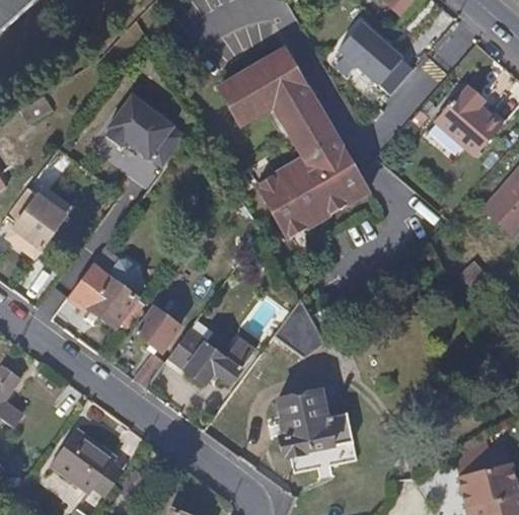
[(0,0),(0,28),(31,0),(0,0)]
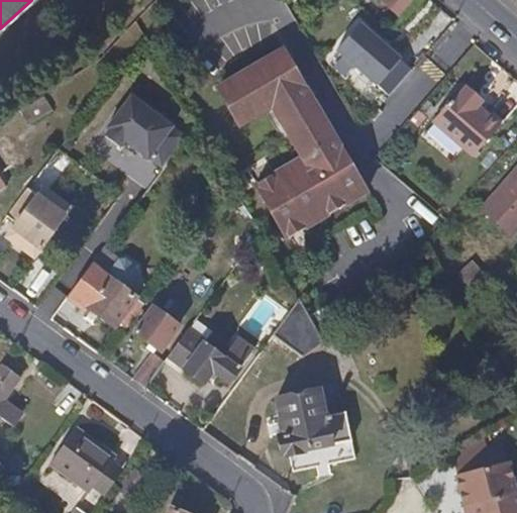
[(397,13),(408,0),(382,0),(397,13)]
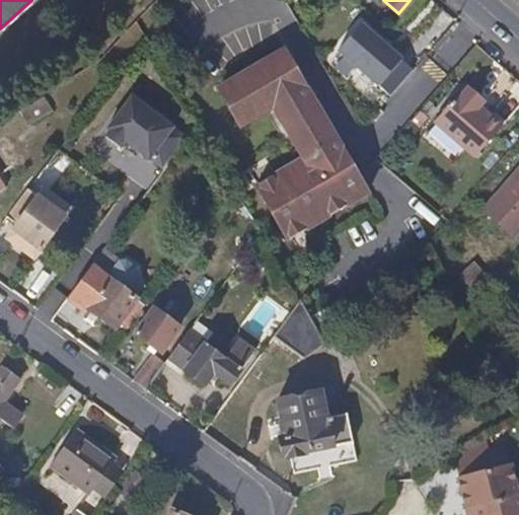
[(391,92),(413,61),(354,19),(331,51),(391,92)]
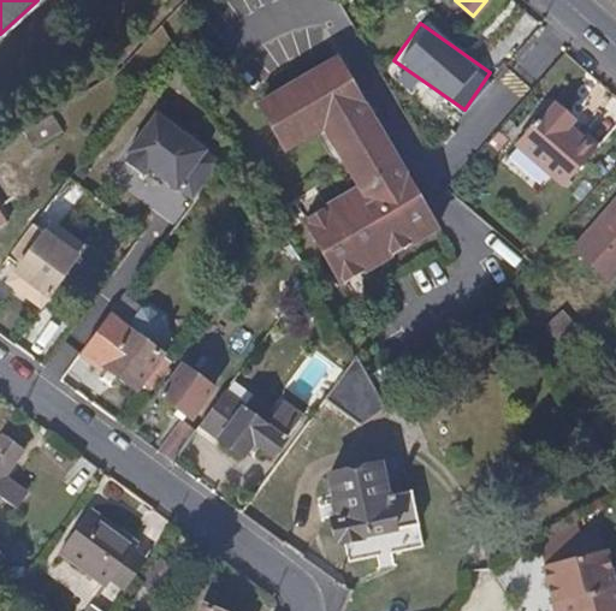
[(282,146),(317,126),(321,123),(357,187),(353,189),(303,218),(341,283),(433,227),(333,59),(255,102),(282,146)]
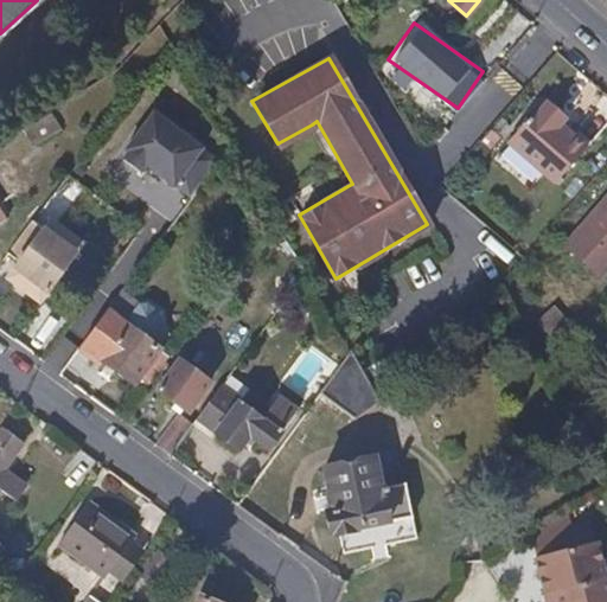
[(508,138),(544,167),(555,177),(587,140),(560,117),(562,115),(542,97),(508,138)]
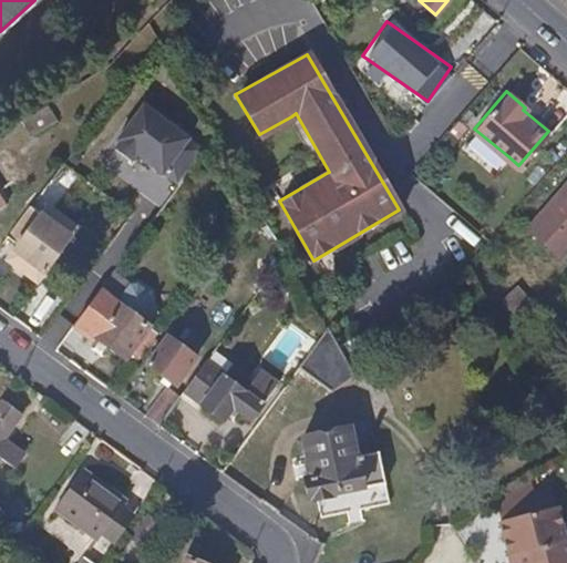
[(47,102),(21,118),(30,134),(57,118),(47,102)]
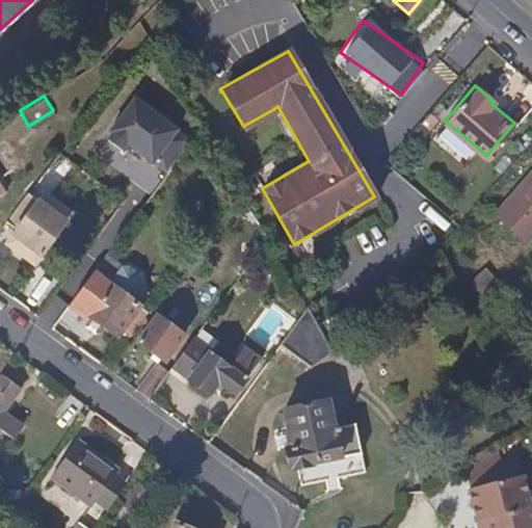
[(166,173),(189,141),(176,131),(177,130),(134,98),(108,130),(112,133),(107,138),(122,150),(127,144),(152,164),(153,162),(166,173)]
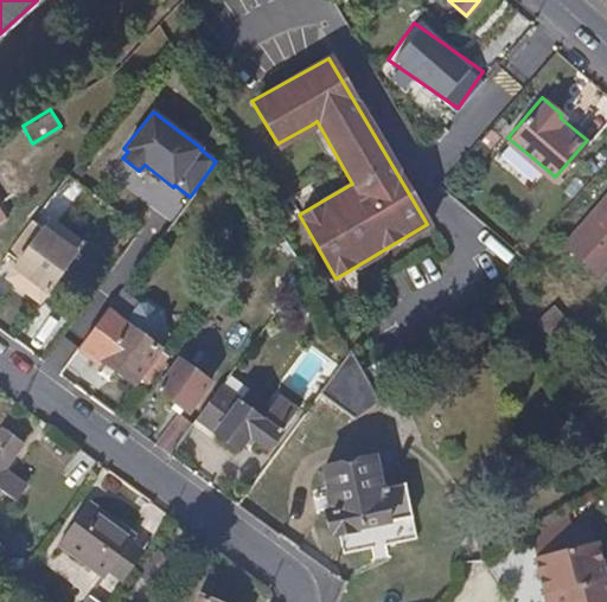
[(317,121),(312,125),(347,186),(352,184),(317,121)]
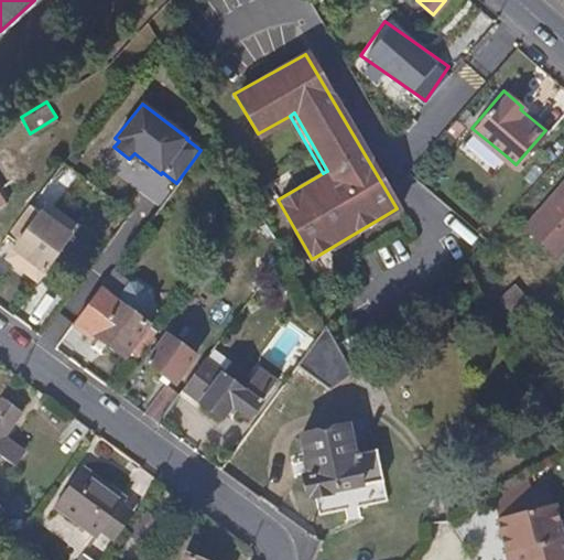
[(469,133),(462,142),(483,161),(490,152),(469,133)]
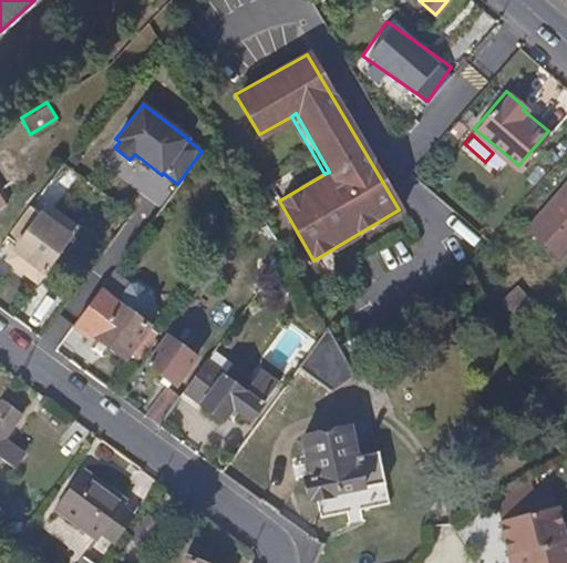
[(62,162),(73,170),(85,155),(74,146),(62,162)]
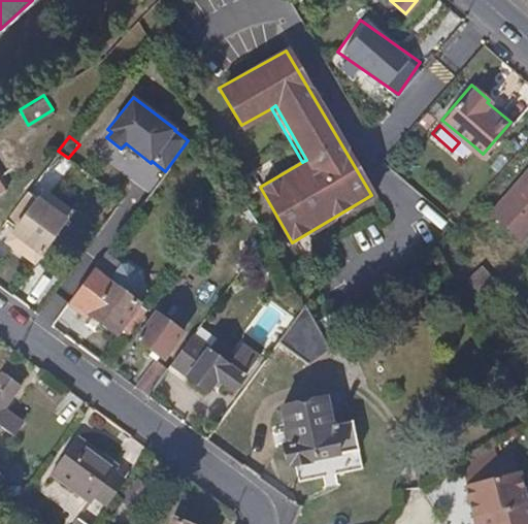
[(68,158),(58,151),(53,157),(63,165),(68,158)]
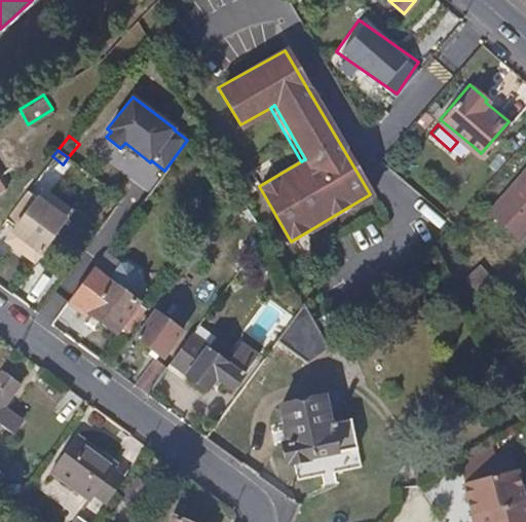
[(525,163),(490,209),(521,234),(525,227),(525,163)]
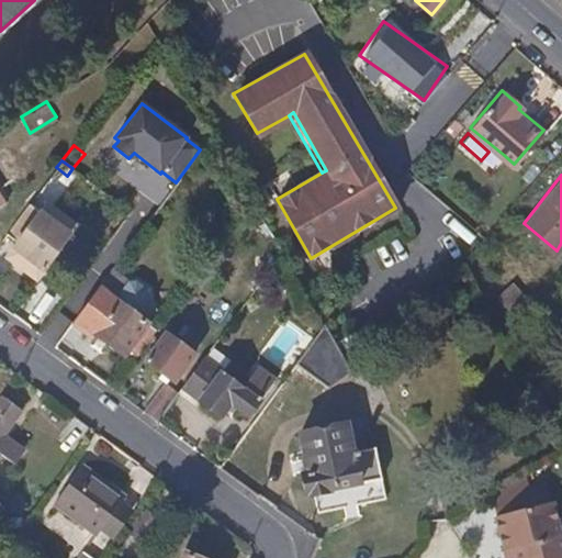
[(19,244),(31,255),(46,266),(70,234),(29,204),(9,231),(22,241),(19,244)]
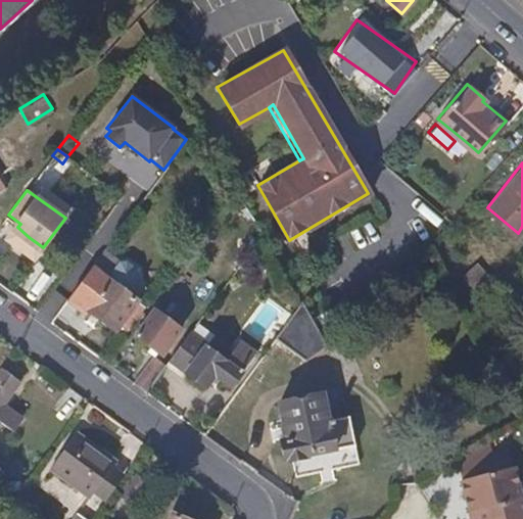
[(25,242),(29,237),(17,227),(12,233),(25,242)]
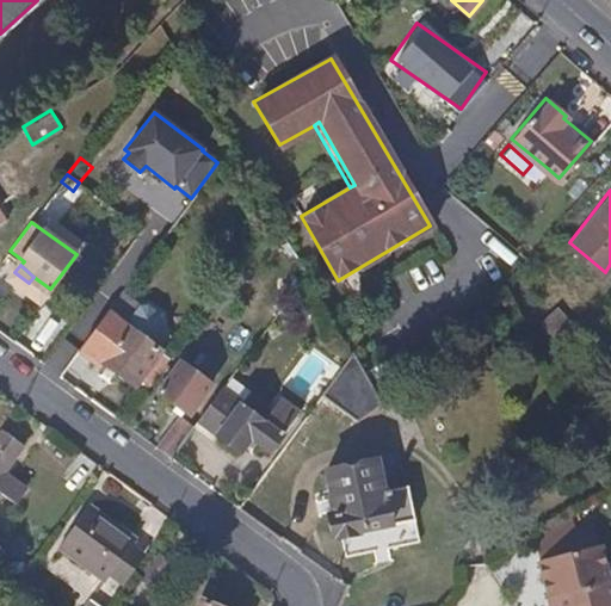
[(275,296),(283,303),(297,284),(289,277),(275,296)]
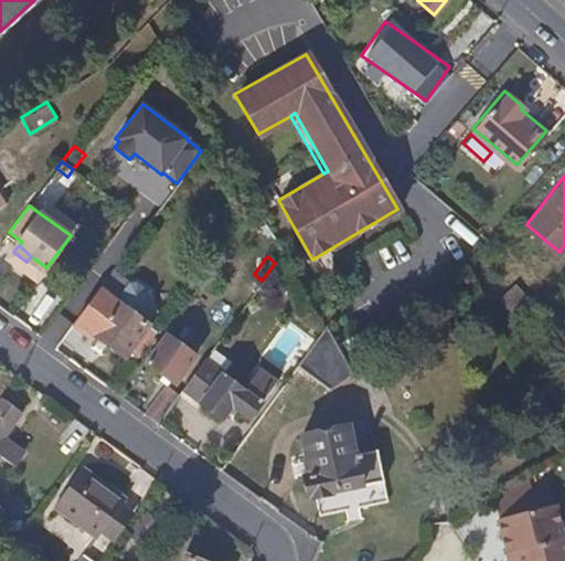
[(275,263),(262,281),(270,287),(283,268),(275,263)]
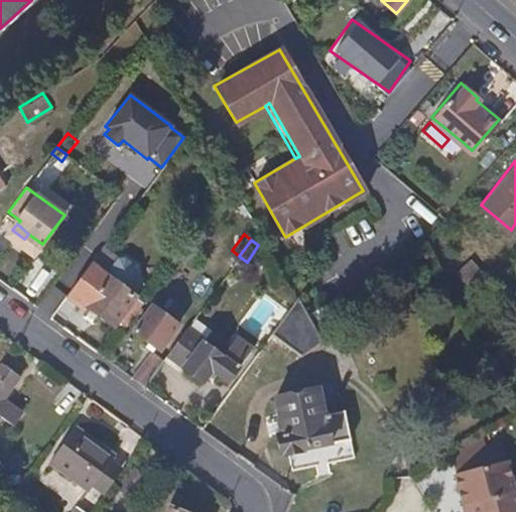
[(138,310),(142,304),(135,298),(136,296),(120,285),(127,276),(116,268),(121,260),(106,248),(68,299),(84,311),(87,307),(114,328),(116,325),(123,330),(133,316),(138,310)]
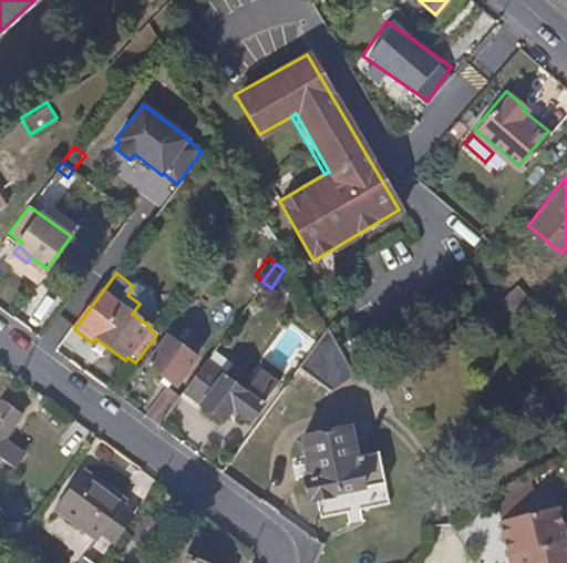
[(326,327),(298,365),(329,388),(348,365),(337,346),(326,327)]
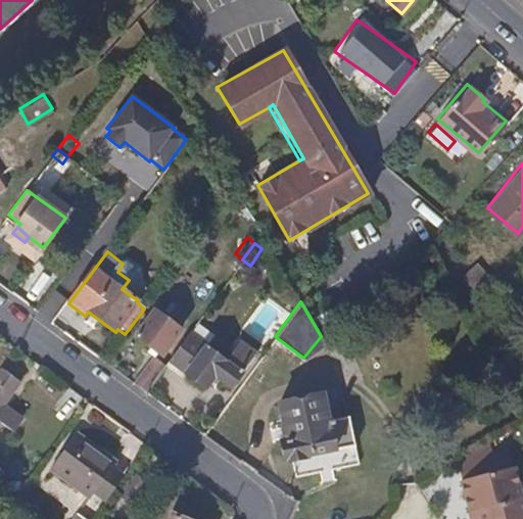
[(140,315),(135,321),(140,326),(133,335),(159,355),(179,329),(152,309),(146,319),(140,315)]
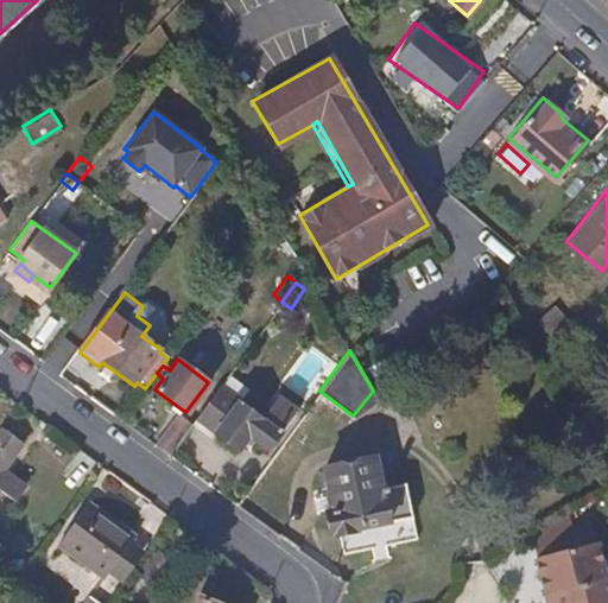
[(220,386),(196,418),(240,450),(251,437),(267,449),(295,412),(276,398),(260,419),(239,404),(241,401),(220,386)]
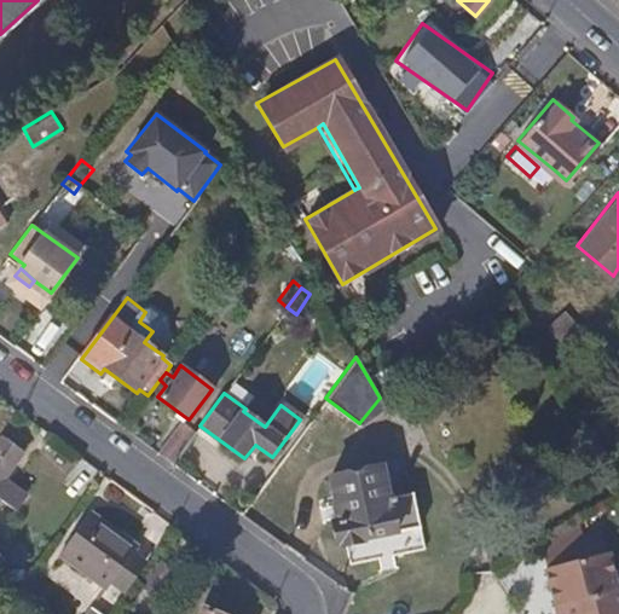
[(181,420),(158,452),(173,462),(196,430),(181,420)]
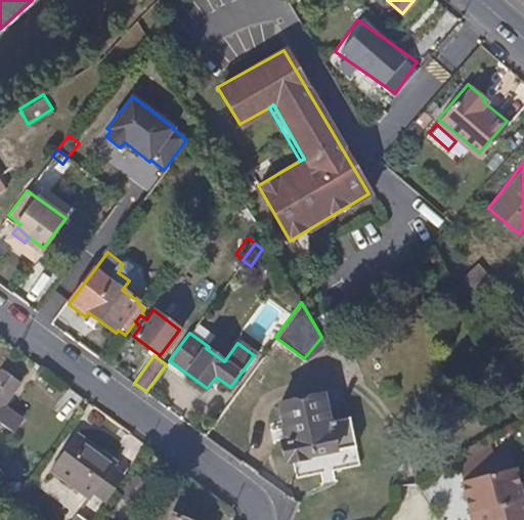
[(0,374),(0,423),(9,430),(16,420),(0,407),(0,395),(9,381),(0,374)]
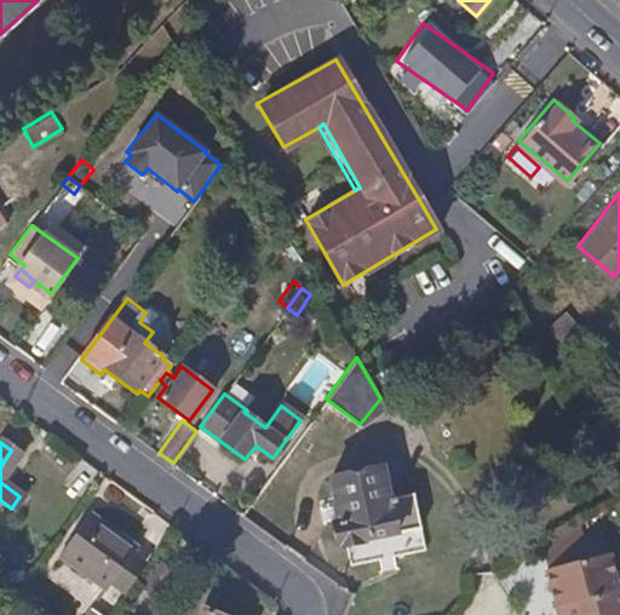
[(379,465),(329,476),(334,501),(331,501),(334,521),(332,521),(337,549),(362,544),(362,539),(408,529),(401,496),(386,500),(379,465)]
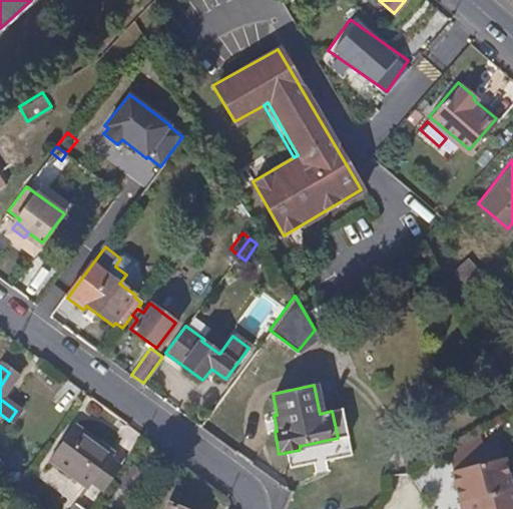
[(88,488),(91,483),(109,458),(113,452),(74,424),(49,460),(88,488)]
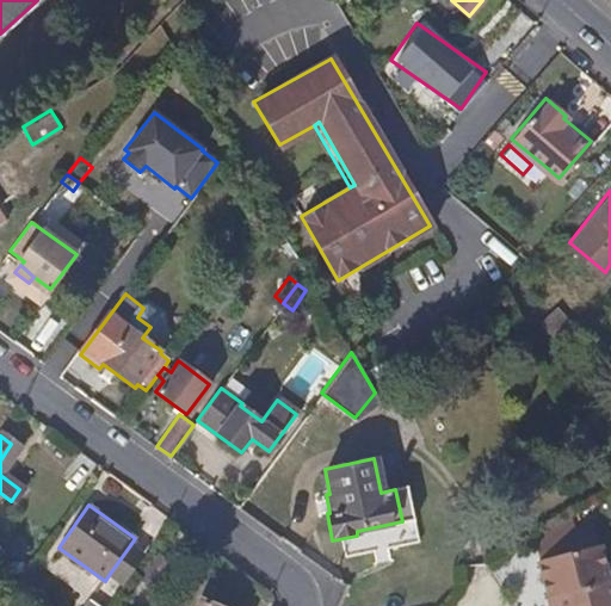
[(575,514),(536,536),(541,557),(538,557),(545,594),(559,593),(561,605),(610,605),(610,582),(604,544),(600,545),(597,527),(578,531),(575,514)]
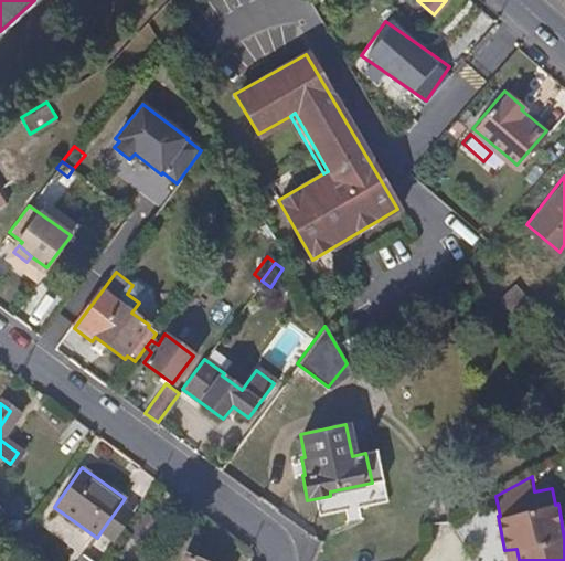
[(100,532),(112,541),(132,512),(120,505),(100,532)]
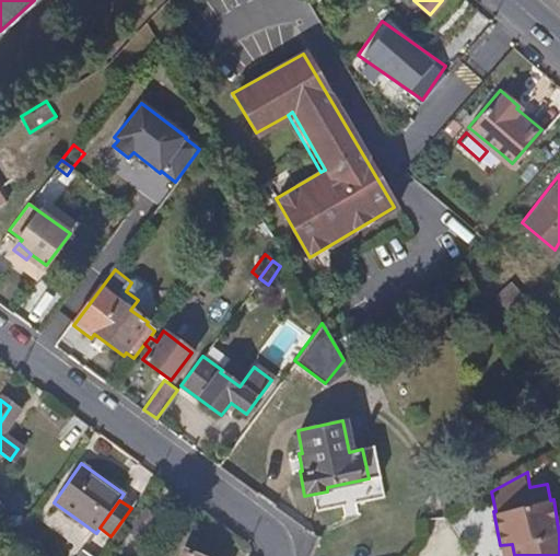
[(142,507),(126,531),(141,541),(158,518),(142,507)]
